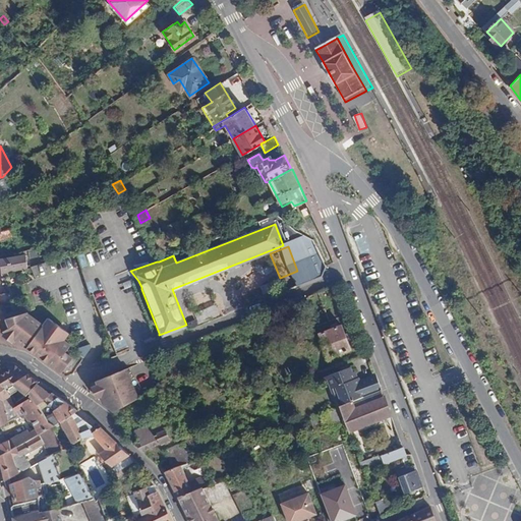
[(26,262),(26,254),(1,259),(1,272),(5,271),(31,265),(33,265),(32,261),(26,262)]
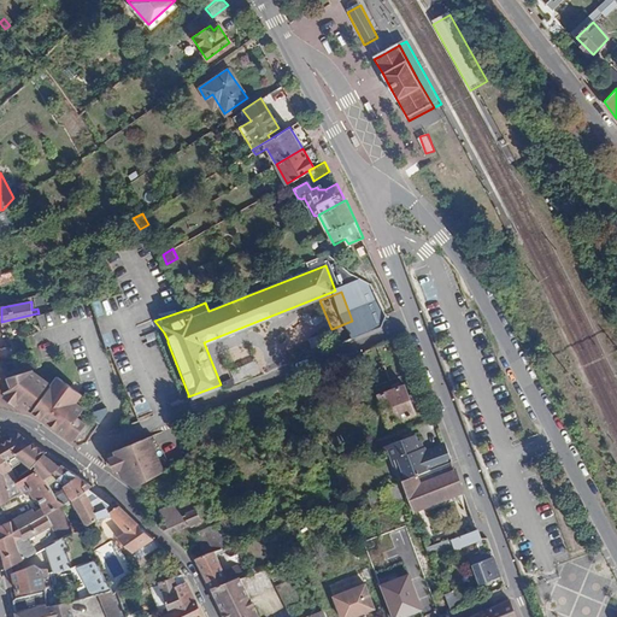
[(142,335),(145,345),(159,341),(157,333),(142,335)]
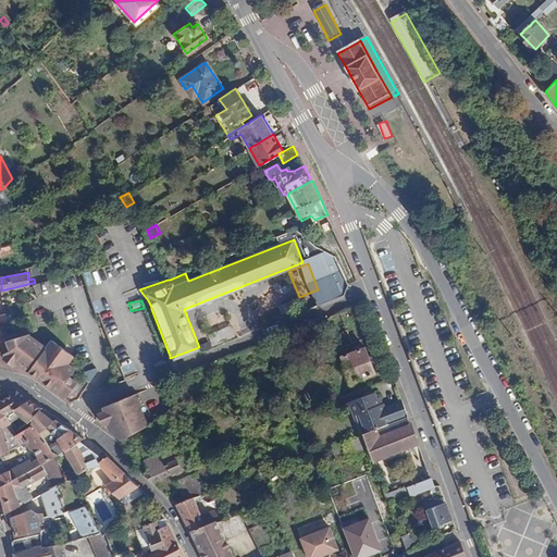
[(7,358),(15,363),(20,361),(22,360),(31,355),(28,350),(45,342),(32,331),(7,339),(8,345),(5,347),(8,351),(10,353),(7,358)]
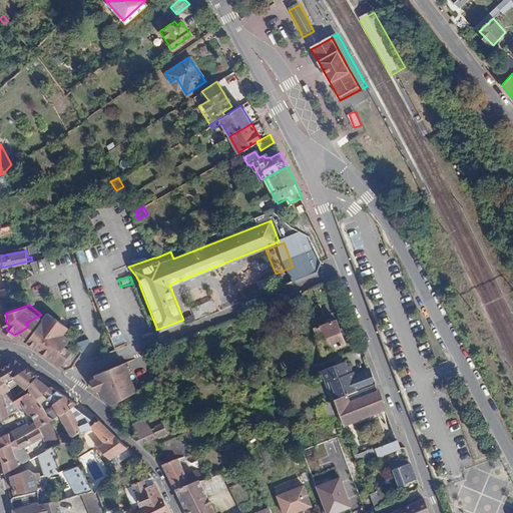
[(52,312),(51,313),(47,319),(41,315),(26,323),(28,327),(20,332),(19,334),(38,347),(66,366),(76,351),(70,346),(74,339),(68,334),(72,328),(52,312)]
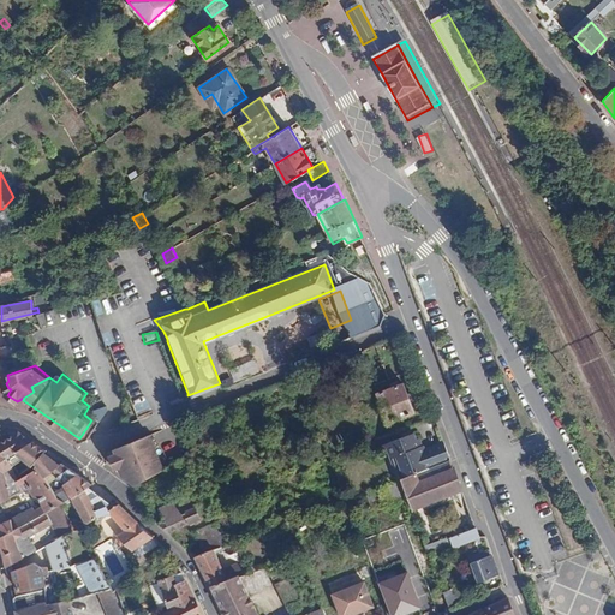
[(402,381),(377,390),(388,419),(413,408),(402,381)]
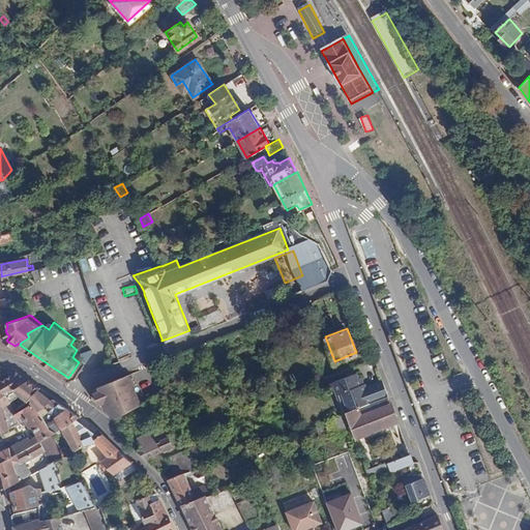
[(117,356),(128,354),(125,341),(114,344),(117,356)]
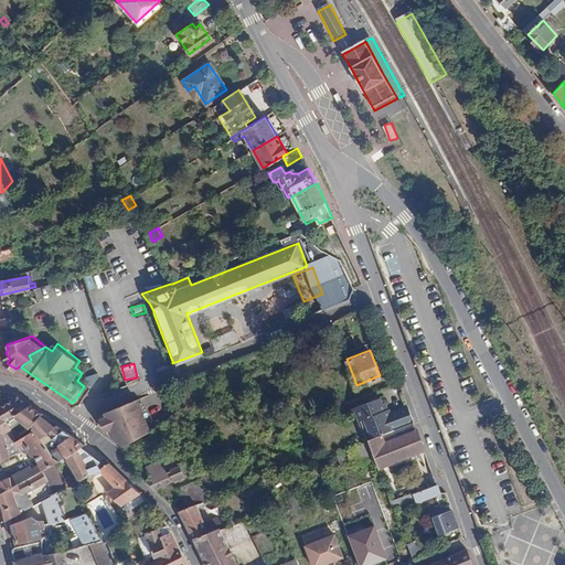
[(0,419),(14,412),(16,413),(23,420),(28,426),(32,423),(40,416),(42,414),(35,409),(14,396),(0,404),(0,419)]
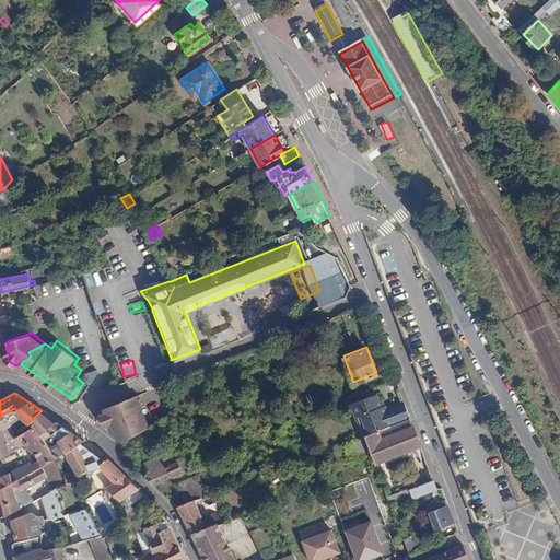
[(124,440),(147,427),(131,395),(120,399),(121,404),(102,411),(100,412),(105,424),(107,429),(124,440)]
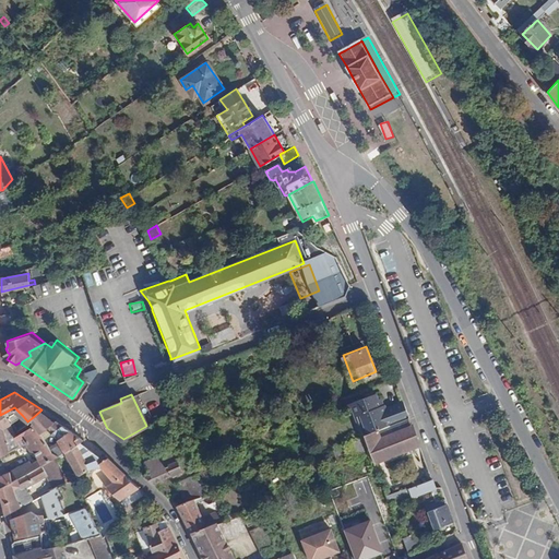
[(121,403),(120,399),(100,407),(102,411),(121,403)]
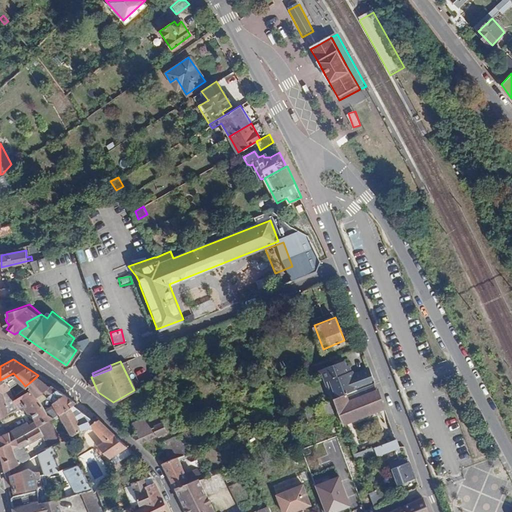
[(337,395),(362,386),(358,376),(353,378),(352,375),(348,376),(345,370),(343,365),(323,373),(326,381),(331,379),(337,395)]
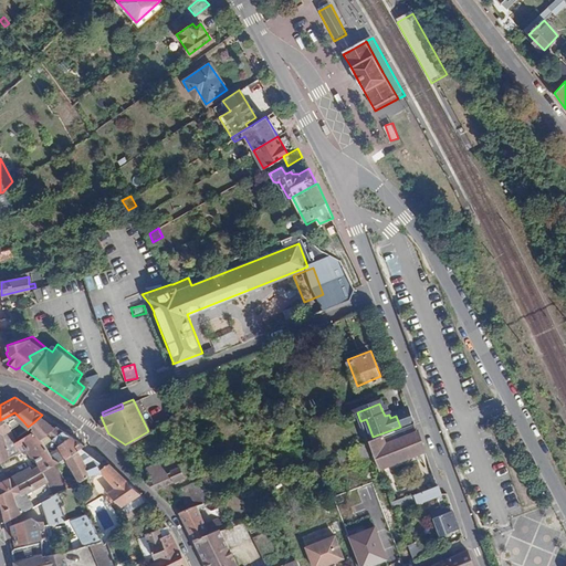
[(400,427),(413,421),(409,411),(396,416),(400,427)]
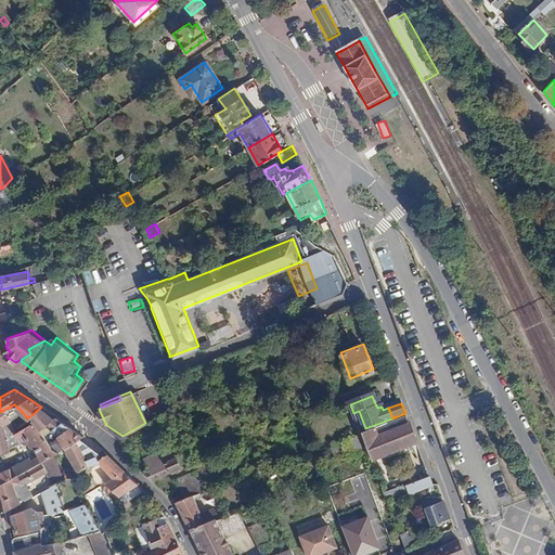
[(0,414),(7,411),(15,405),(14,404),(0,412),(0,414)]
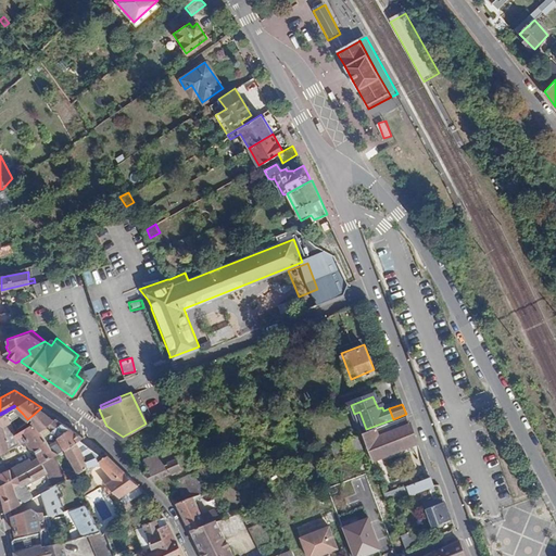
[(32,416),(34,418),(39,431),(46,425),(52,419),(39,409),(32,416)]
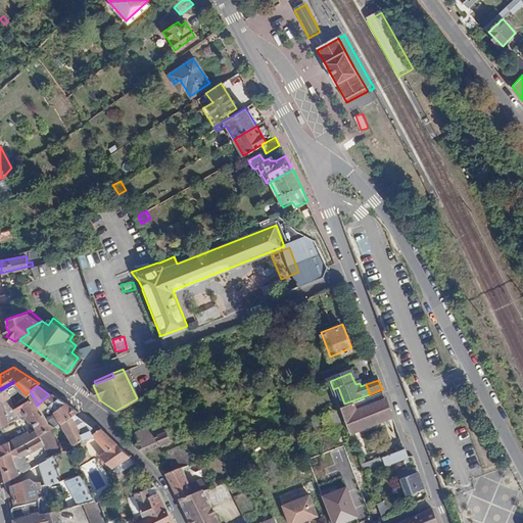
[(93,399),(98,396),(93,385),(88,387),(91,394),(93,399)]
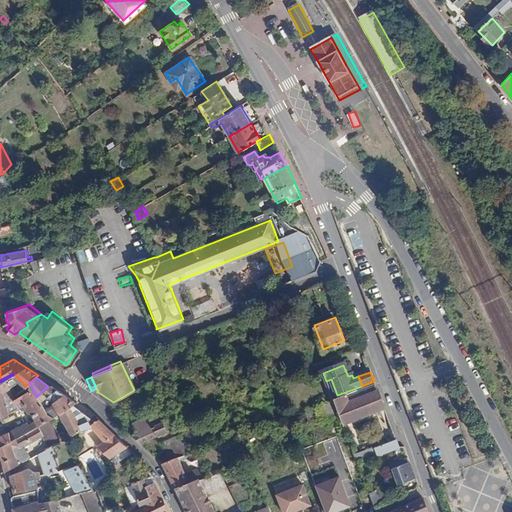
[(0,382),(0,415),(7,412),(3,392),(10,388),(10,387),(6,379),(0,382)]
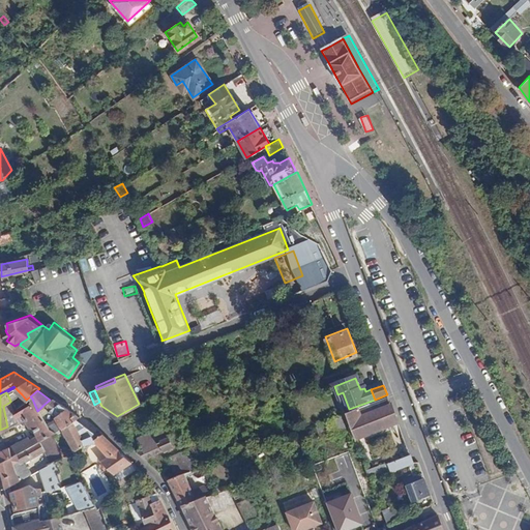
[(337,394),(343,412),(349,409),(343,392),(337,394)]
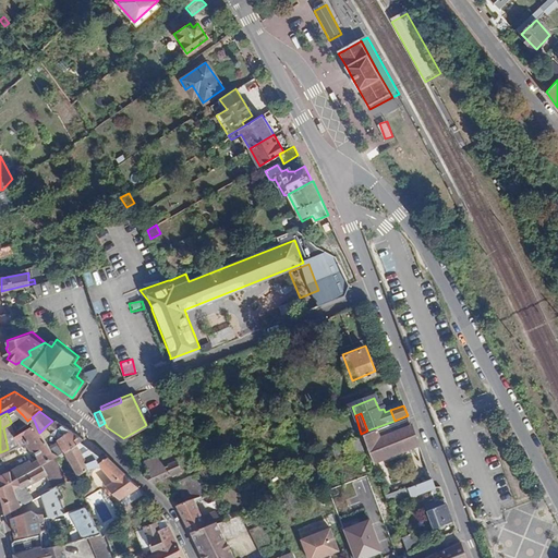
[(379,457),(417,443),(408,415),(395,421),(367,431),(361,434),(366,448),(371,460),(379,457)]
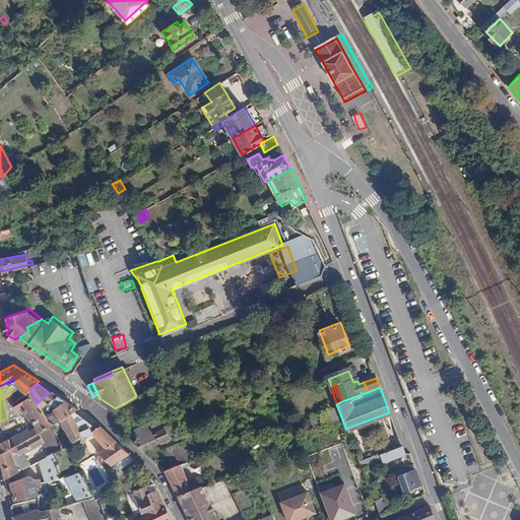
[(40,429),(52,423),(60,418),(74,411),(77,410),(51,390),(49,392),(43,397),(54,406),(55,409),(46,415),(37,403),(31,391),(15,403),(19,411),(23,409),(26,417),(30,417),(39,430),(40,429)]
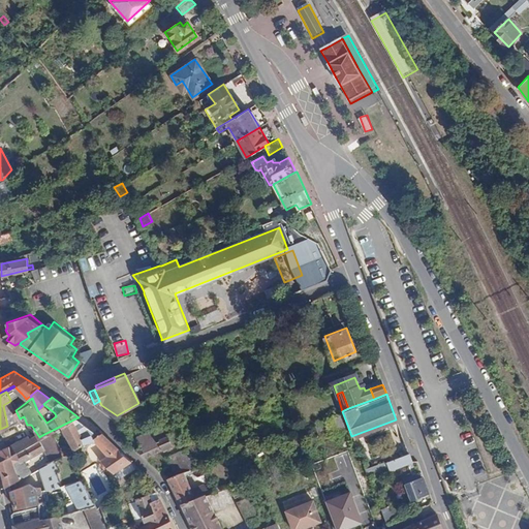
[(323,417),(329,431),(347,425),(342,411),(323,417)]
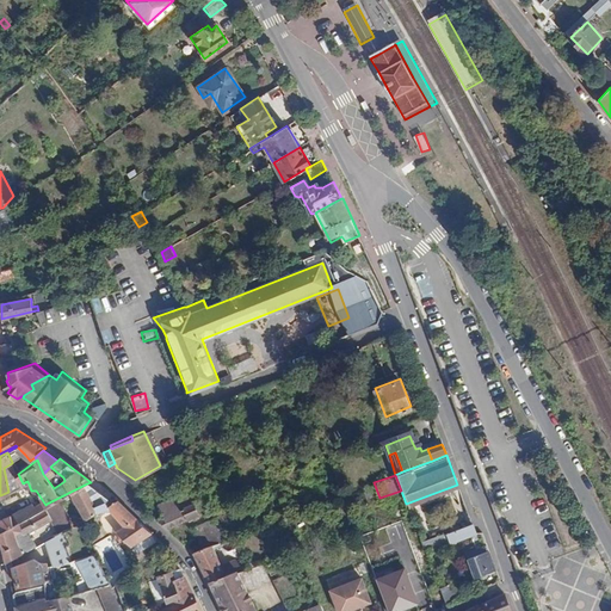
[(71,492),(84,519),(98,512),(94,506),(104,500),(87,483),(71,492)]
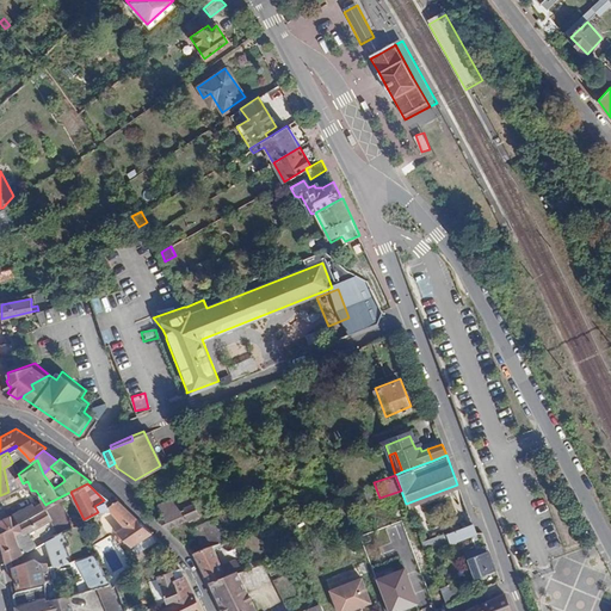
[(156,519),(166,529),(197,511),(196,510),(205,504),(199,493),(190,499),(181,487),(155,504),(164,514),(156,519)]
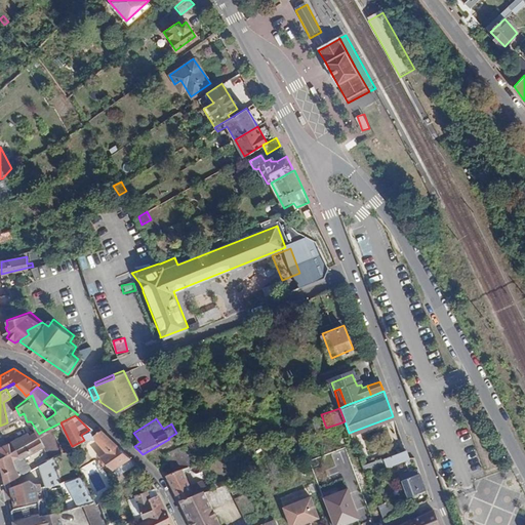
[(93,437),(106,450),(108,449),(112,452),(118,447),(95,426),(89,430),(81,435),(84,440),(90,437),(91,439),(93,437)]
